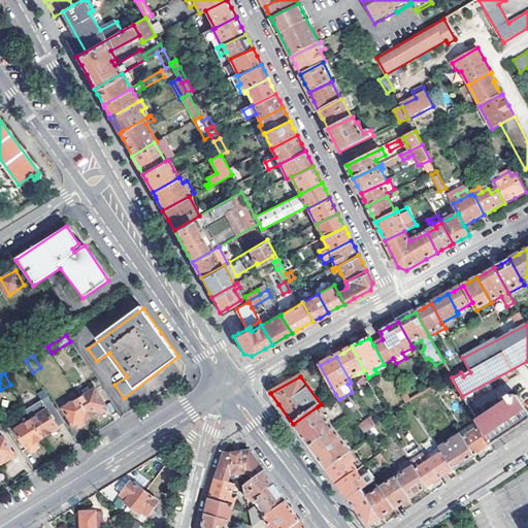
[(113,402),(103,386),(80,399),(93,418),(101,413),(100,410),(113,402)]
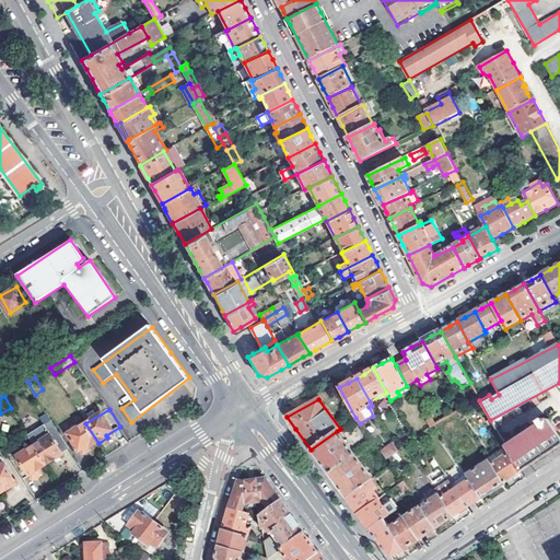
[(427,422),(430,429),(446,419),(442,412),(427,422)]
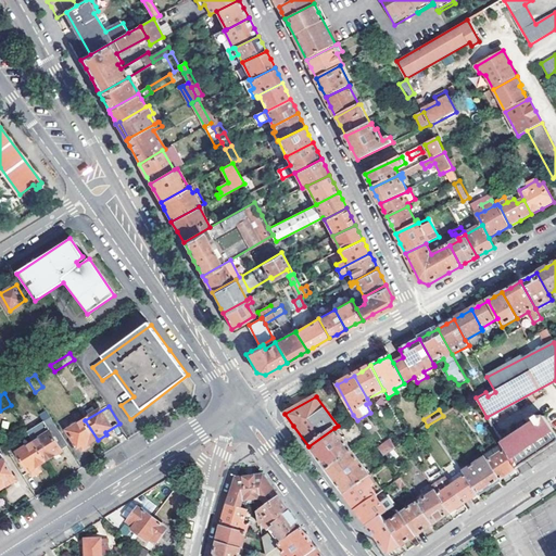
[(535,422),(502,444),(510,458),(516,469),(550,447),(555,442),(555,434),(553,430),(543,417),(542,416),(539,418),(538,415),(532,418),(535,422)]
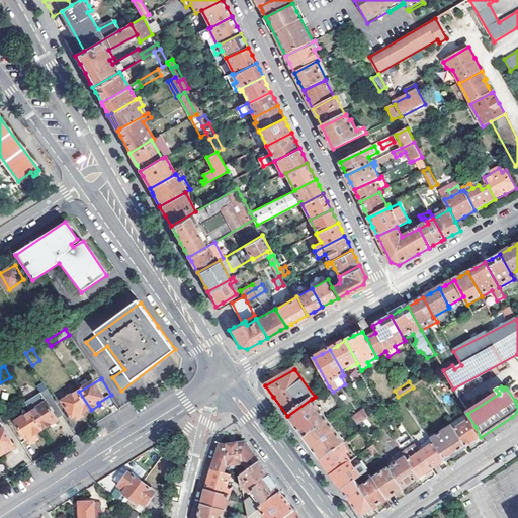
[(48,390),(41,394),(48,403),(32,412),(45,430),(59,421),(59,420),(65,416),(48,390)]
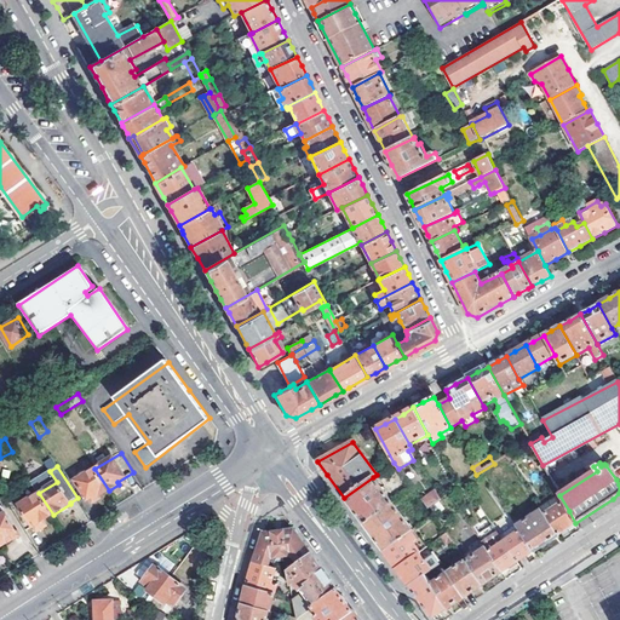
[(76,481),(89,499),(98,494),(99,497),(109,491),(95,469),(76,481)]
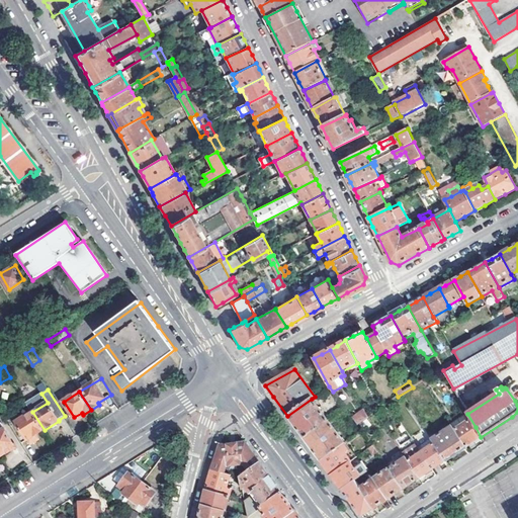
[(297,429),(305,438),(328,422),(312,399),(287,416),(291,421),(297,429)]
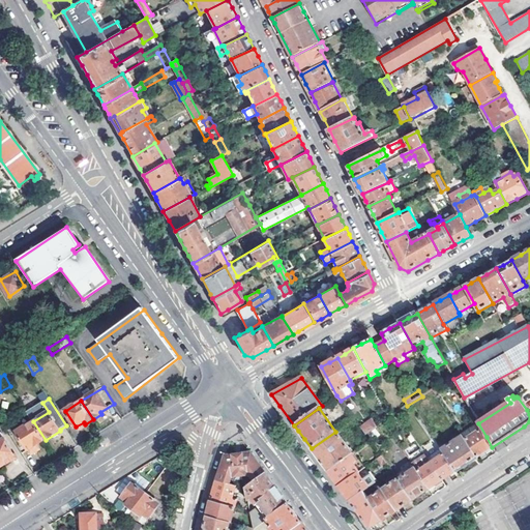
[(22,429),(17,432),(29,450),(46,440),(33,421),(29,416),(18,423),(22,429)]
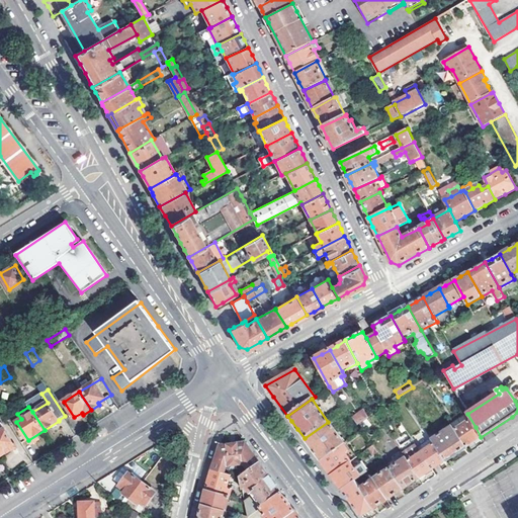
[(353,419),(357,426),(367,419),(363,412),(353,419)]
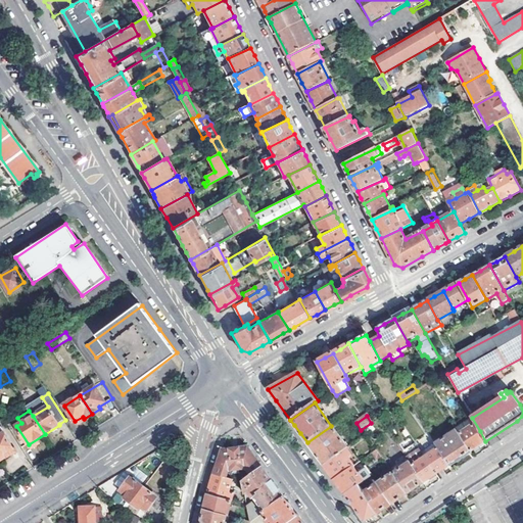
[(472,418),(455,429),(456,430),(470,452),(477,447),(485,441),(480,431),(472,418)]
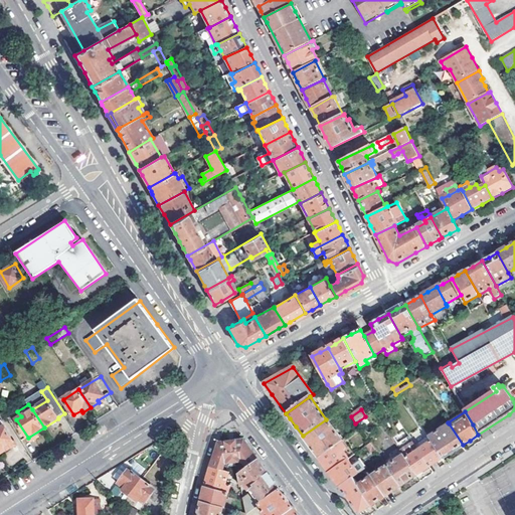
[(28,438),(16,419),(11,422),(22,441),(28,438)]
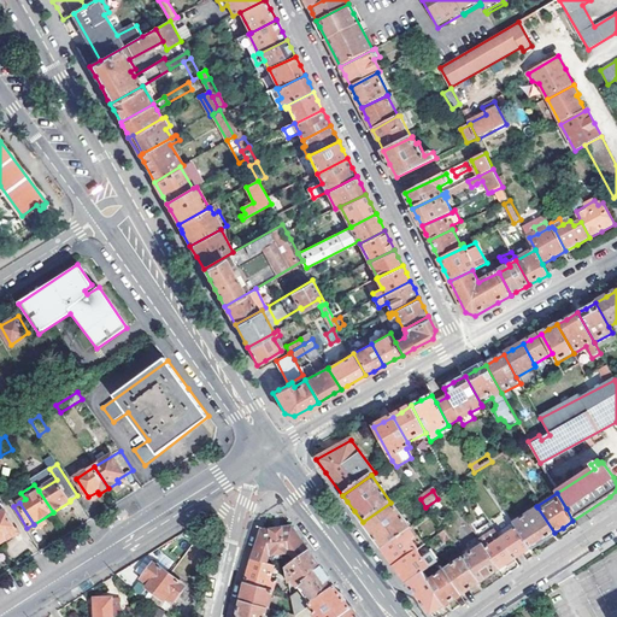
[(374,539),(381,548),(409,529),(410,529),(391,503),(363,522),(366,528),(374,539)]
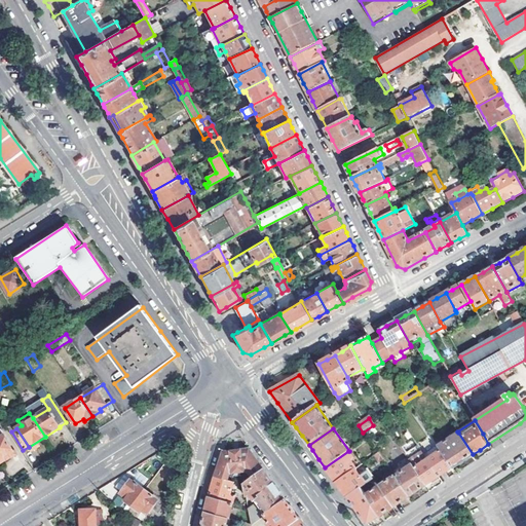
[(458,433),(439,447),(441,451),(453,468),(463,460),(473,454),(458,433)]
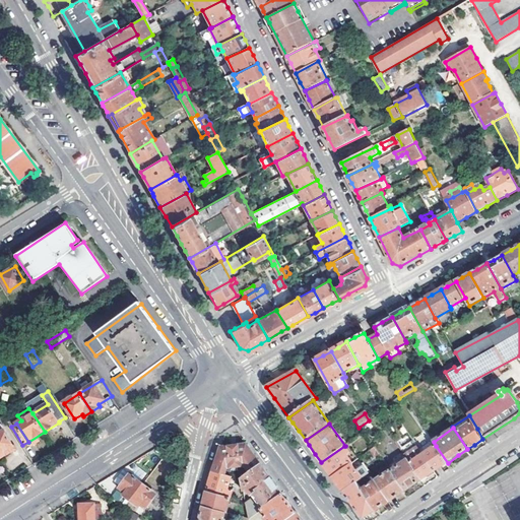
[(16,450),(5,431),(0,433),(0,456),(2,459),(16,450)]
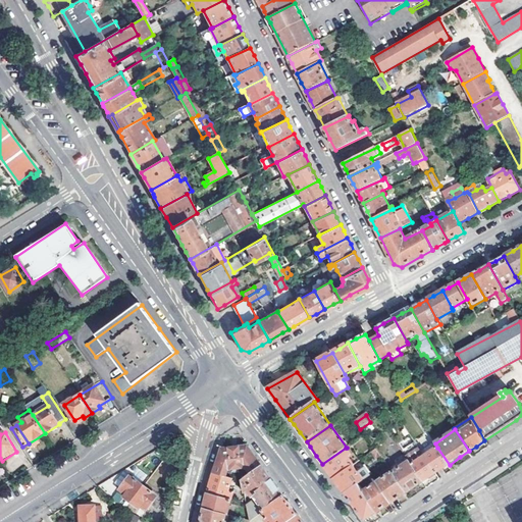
[(360,438),(365,445),(369,442),(364,434),(360,438)]
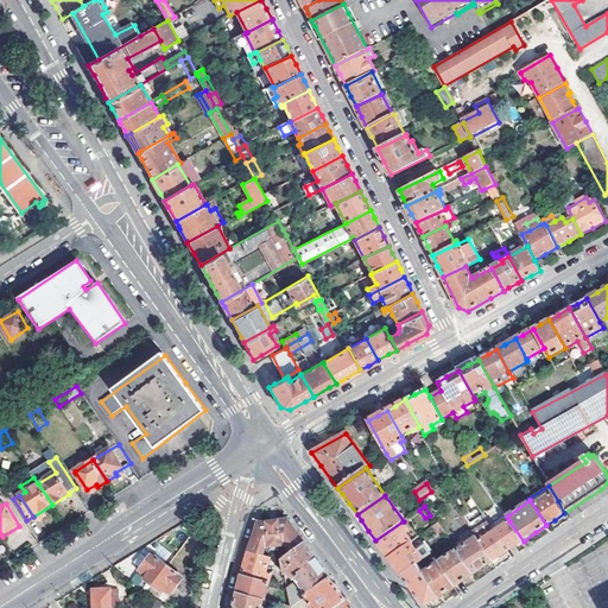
[(289,520),(260,523),(251,551),(265,556),(267,548),(289,546),(292,555),(305,543),(293,526),(289,520)]
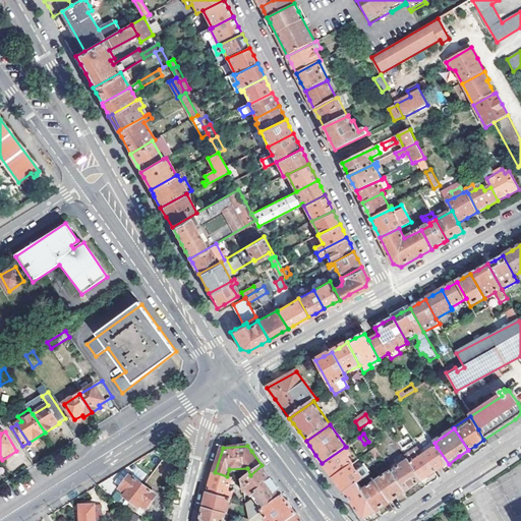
[(325,467),(333,478),(351,466),(352,465),(347,457),(350,455),(345,447),(322,463),(325,467)]
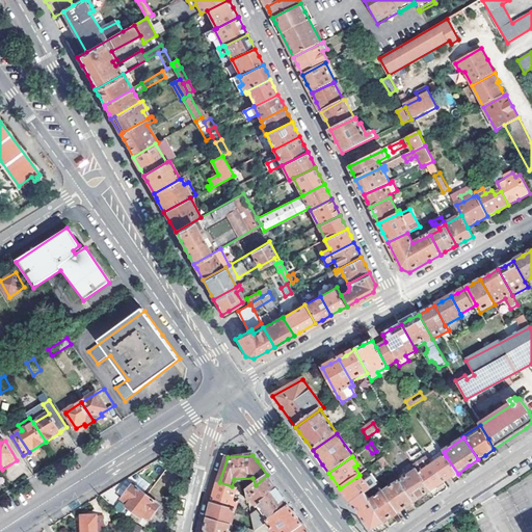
[(458,474),(446,456),(431,466),(444,483),(451,478),(458,474)]
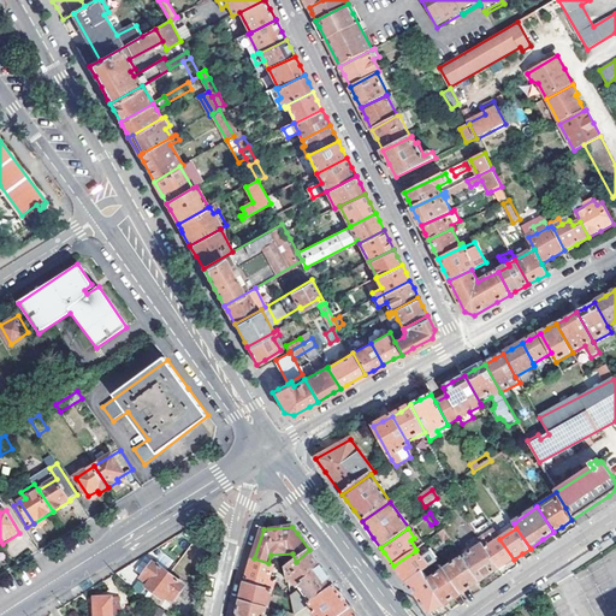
[(448,539),(443,532),(438,535),(443,543),(448,539)]
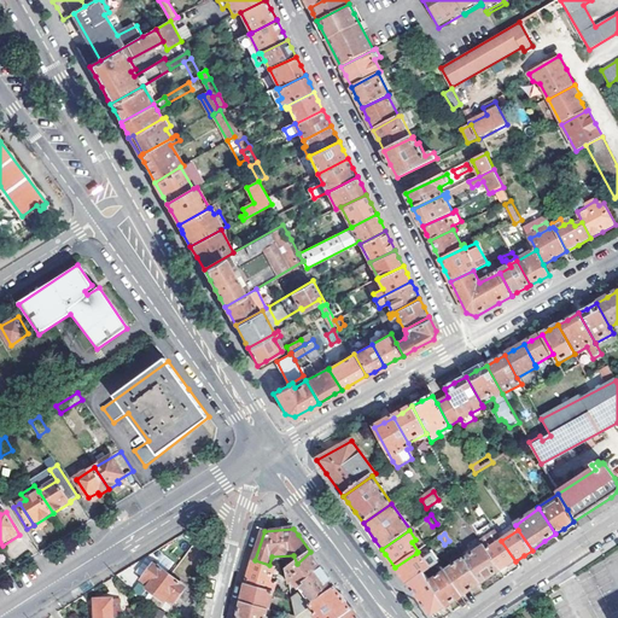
[(484,547),(487,552),(501,541),(496,535),(482,544),(484,547)]
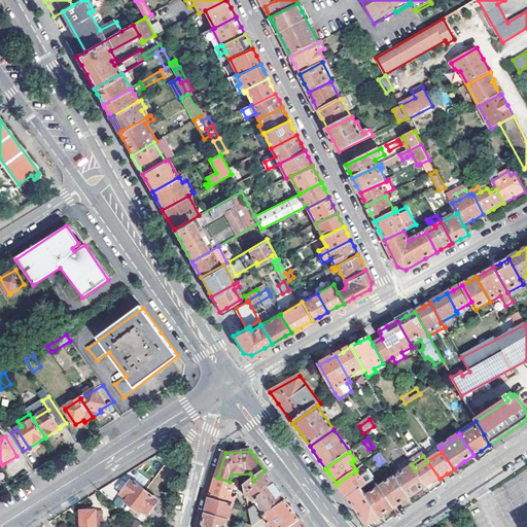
[(440,479),(427,461),(415,470),(426,487),(433,483),(440,479)]
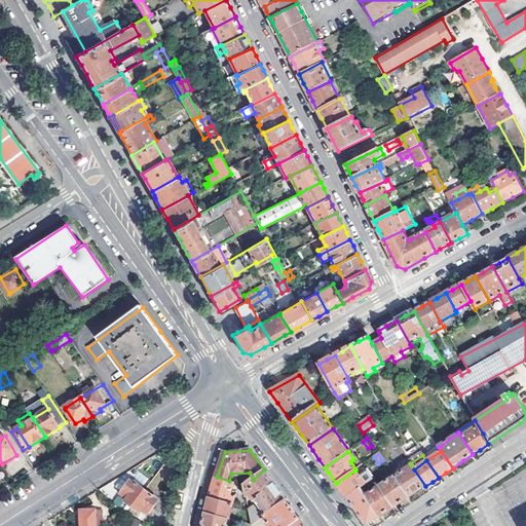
[(414,470),(412,465),(395,477),(409,497),(417,492),(425,486),(414,470)]
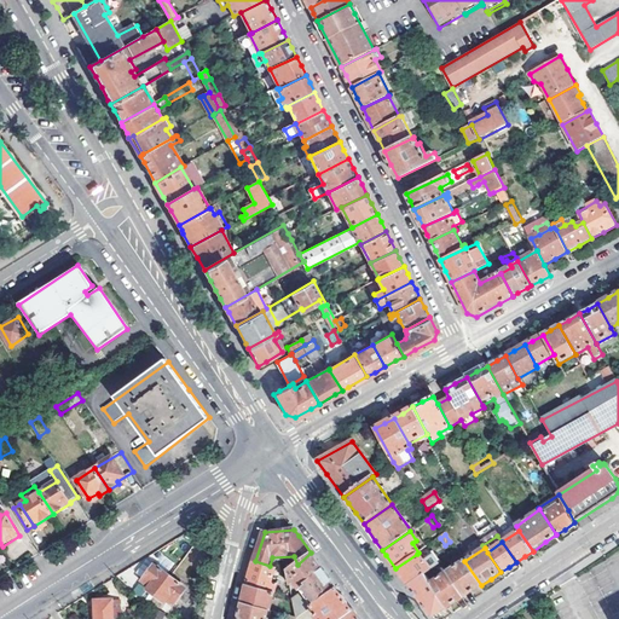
[(302,595),(294,602),(298,618),(299,618),(313,607),(336,588),(323,568),(316,560),(311,553),(298,565),(288,571),(291,589),(296,585),(302,595)]
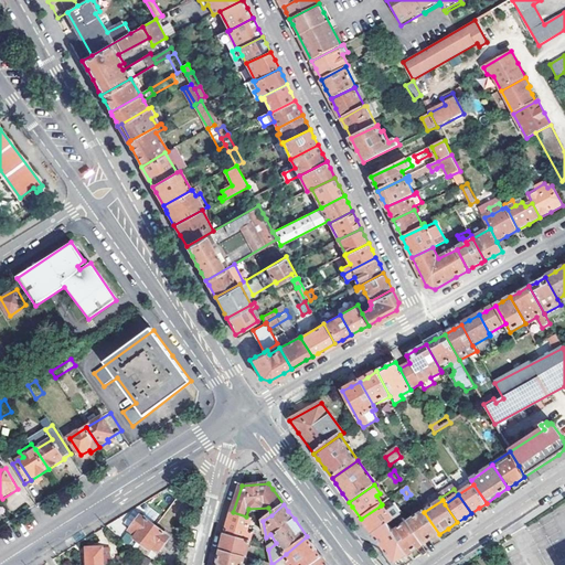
[(364,523),(373,535),(387,525),(401,516),(394,507),(386,512),(381,505),(361,519),(364,523)]
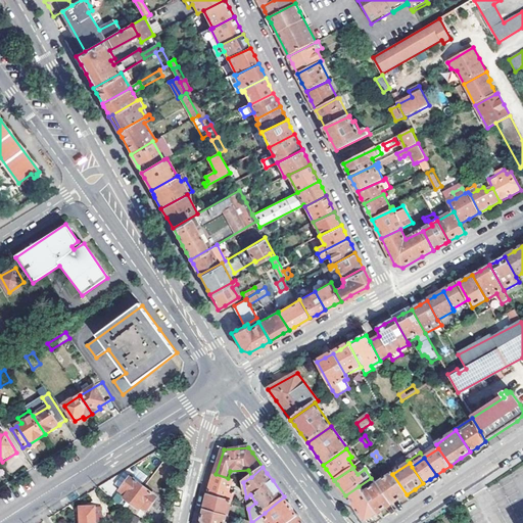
[(233,503),(236,493),(231,492),(235,480),(228,478),(216,474),(211,490),(210,494),(233,503)]
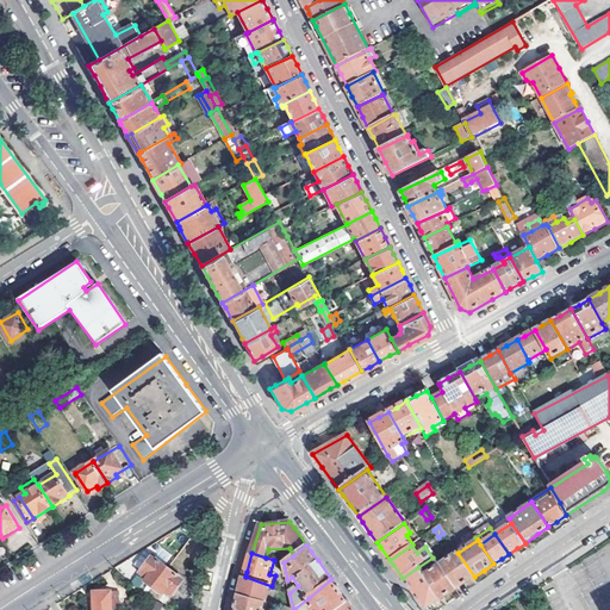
[(474,577),(458,553),(441,565),(456,589),(466,583),(474,577)]
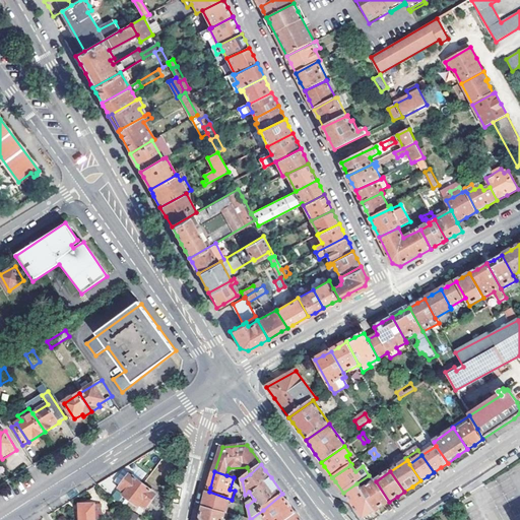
[(124,496),(138,507),(140,504),(146,509),(156,497),(151,493),(152,492),(135,477),(133,478),(129,475),(119,489),(126,494),(124,496)]
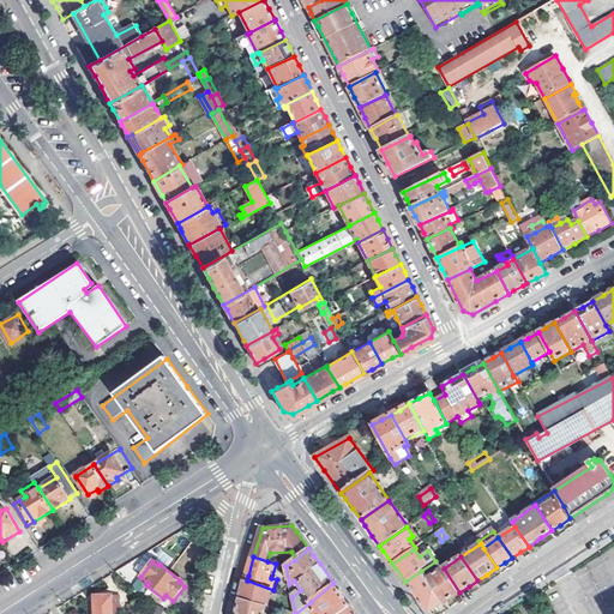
[(459,593),(444,569),(426,579),(443,603),(451,599),(459,593)]
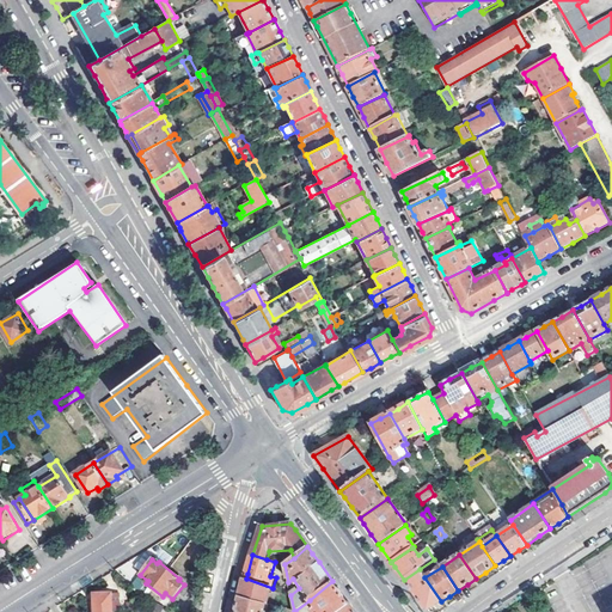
[(409,586),(428,611),(441,601),(424,577),(420,569),(404,580),(409,586)]
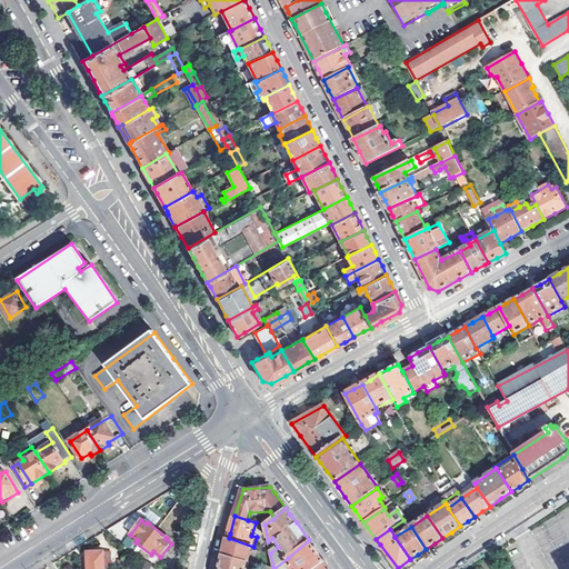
[(253,547),(229,538),(227,542),(223,555),(249,562),(253,547)]
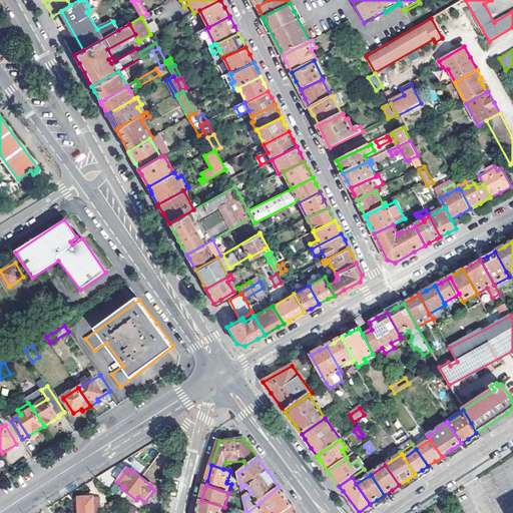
[(283,512),(293,506),(290,502),(282,491),(279,487),(260,503),(264,509),(261,512),(262,512),(283,512)]
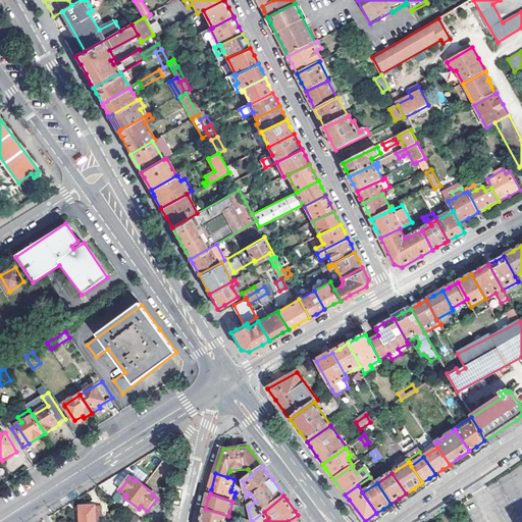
[(96,521),(96,507),(82,508),(82,514),(80,515),(80,521),(96,521)]
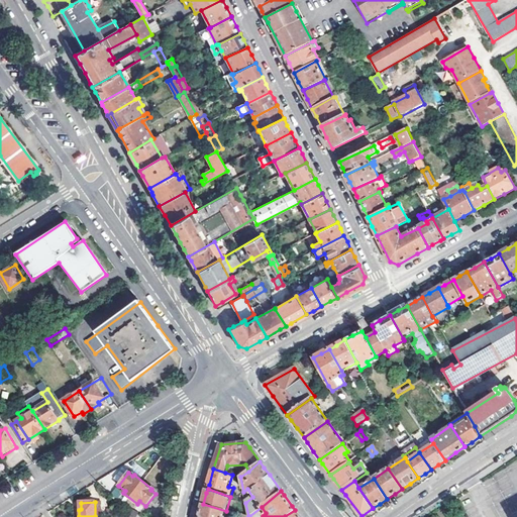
[(224,516),(226,511),(203,504),(202,508),(200,516),(224,516)]
